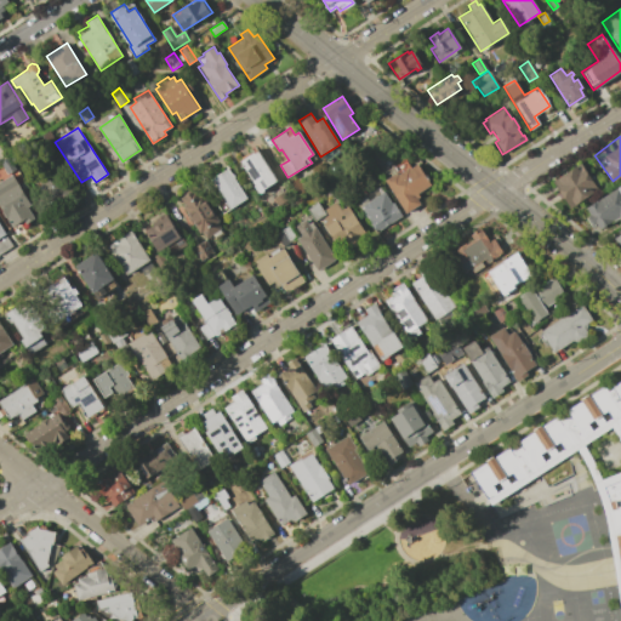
[(265,189),(260,193),(239,161),(256,149),(279,184),(266,193),(265,189)]
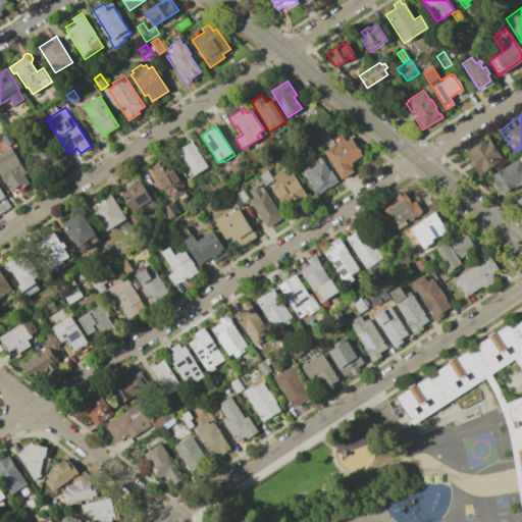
[(0,136),(6,132),(13,142),(7,147),(0,136)]
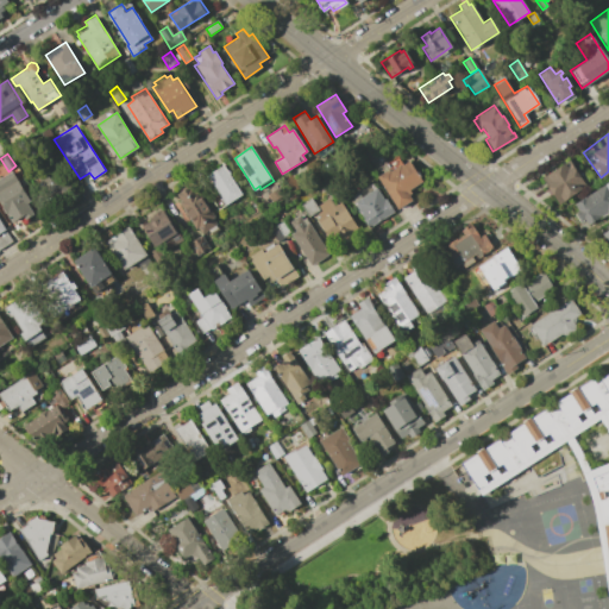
[(390,171),(389,169),(385,164),(397,157),(402,164),(400,165),(390,171)]
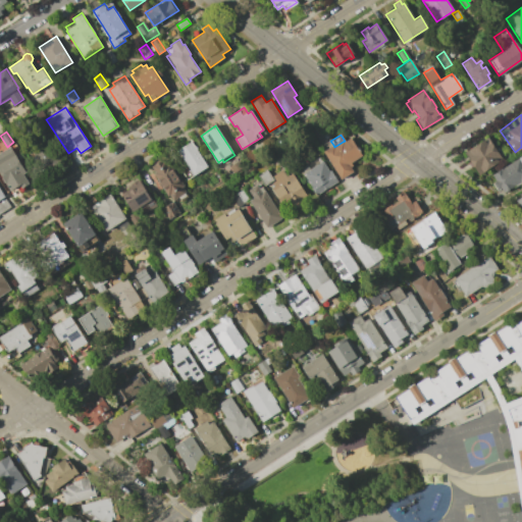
[(41,167),(32,154),(31,155),(25,148),(45,136),(62,161),(56,165),(52,160),(41,167)]
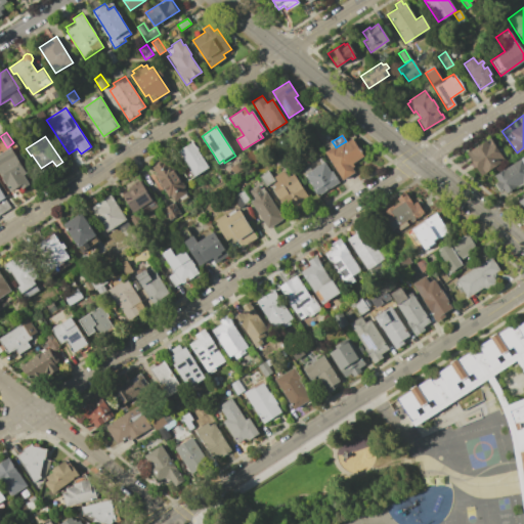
[(489,137),(505,159),(481,175),(466,153),(489,137)]
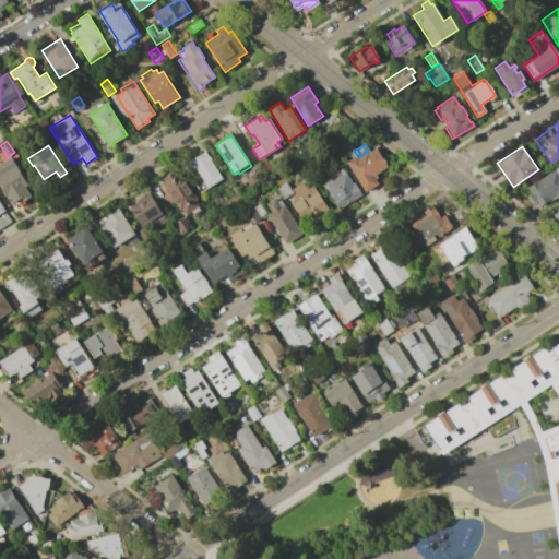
[(376,175),(378,177),(376,179),(379,183),(366,192),(346,163),(357,155),(358,157),(367,152),(368,153),(376,147),(388,166),(376,175)]
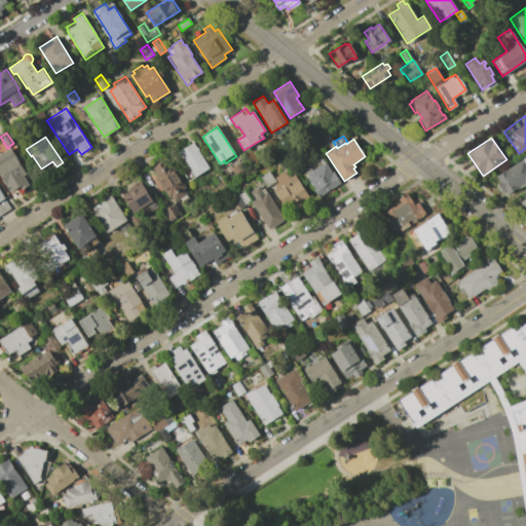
[(183,155),(182,156),(179,152),(194,143),(210,167),(195,177),(192,172),(193,171),(183,155)]
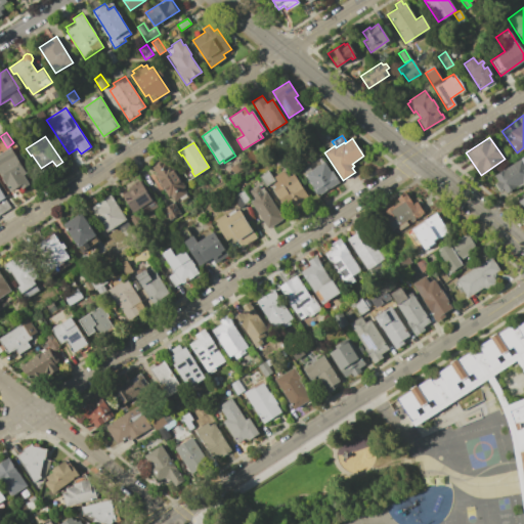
[(0,172),(0,154),(11,147),(28,172),(24,174),(29,182),(13,192),(0,172)]
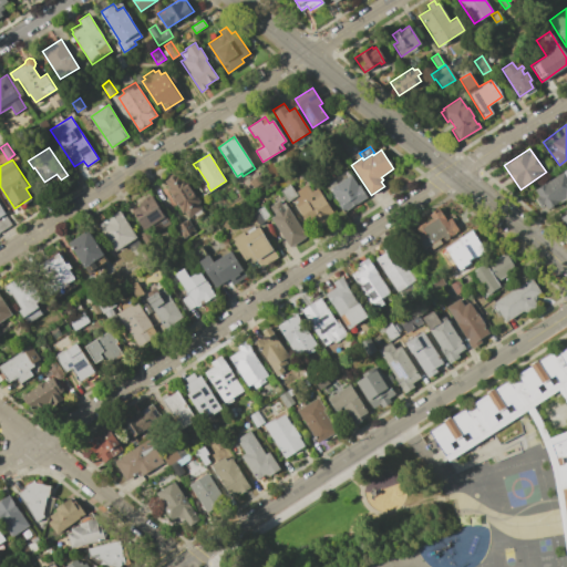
[(566,168),(566,196),(546,209),(544,205),(539,208),(534,199),(538,196),(534,189),(566,168)]
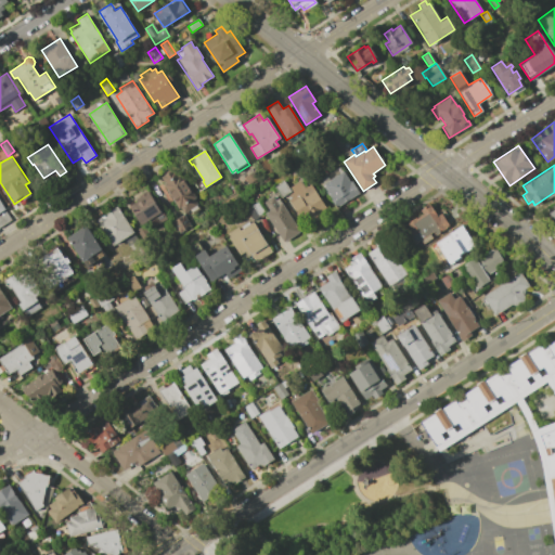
[(192,191),(193,191),(197,196),(194,198),(198,204),(185,213),(181,207),(179,208),(176,202),(178,201),(176,198),(172,201),(168,193),(169,192),(164,183),(165,183),(162,177),(176,168),(179,173),(180,173),(192,191)]
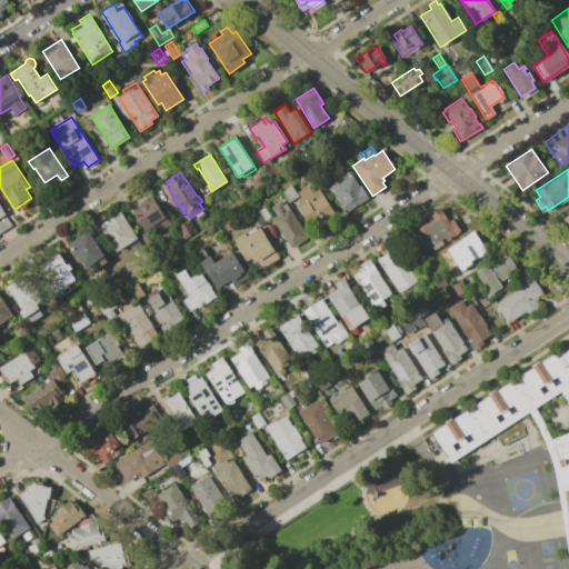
[(250,181),(260,176),(265,183),(256,189),(250,181)]
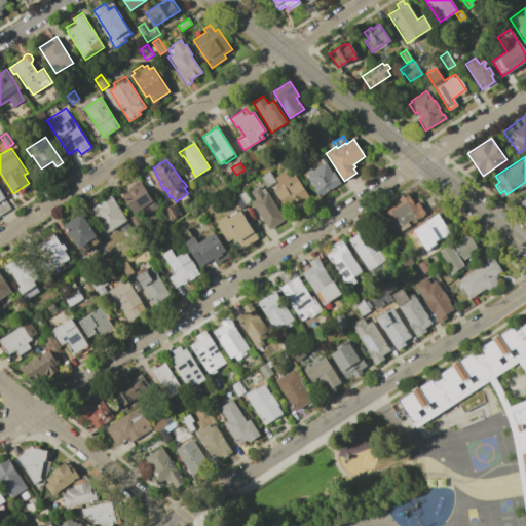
[(318,196),(305,176),(326,162),(332,173),(333,172),(340,182),(318,196)]
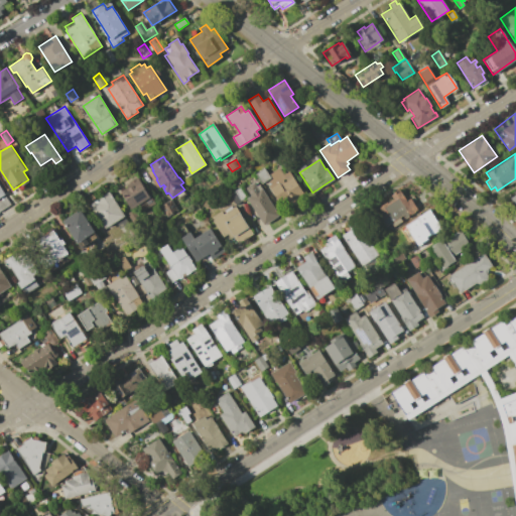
[(283,174),(288,171),(305,198),(291,207),(287,201),(281,205),(268,185),(271,183),(269,180),(273,178),(270,174),(279,167),(283,174)]
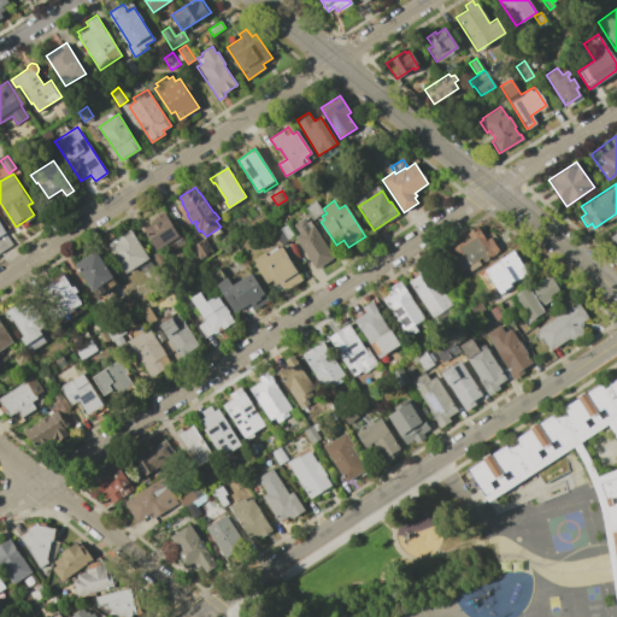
[(306,207),(315,201),(323,213),(313,219),(306,207)]
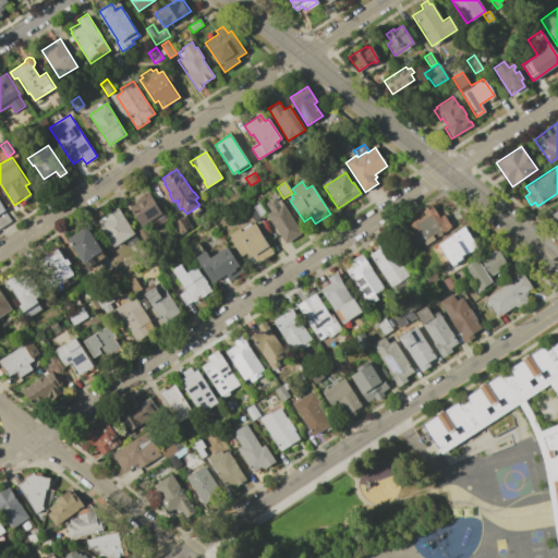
[(162,213),(164,213),(168,219),(155,228),(149,221),(143,226),(126,201),(147,189),(162,213)]
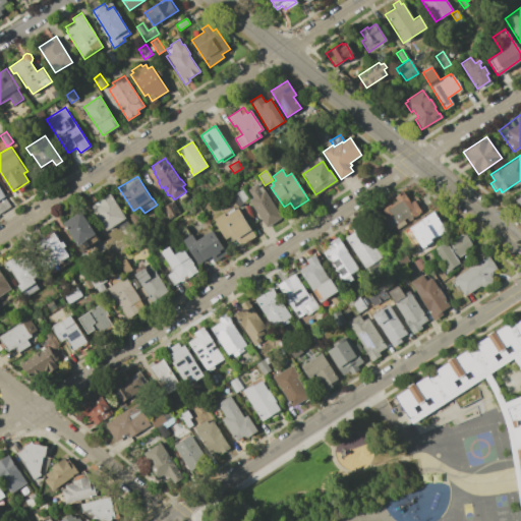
[(249,200),(253,197),(248,190),(256,184),(259,188),(262,186),(282,217),(267,227),(249,200)]
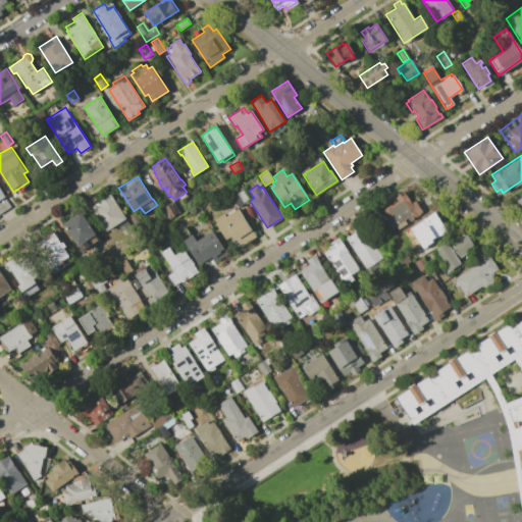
[(0,189),(11,206),(0,213),(0,189)]
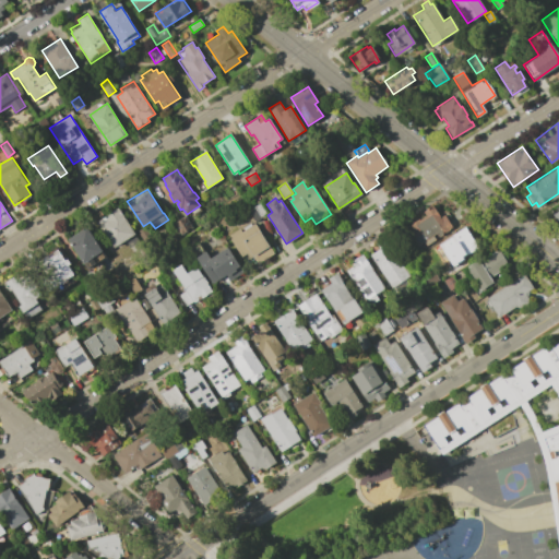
[(254,207),(260,203),(266,213),(261,217),(254,207)]
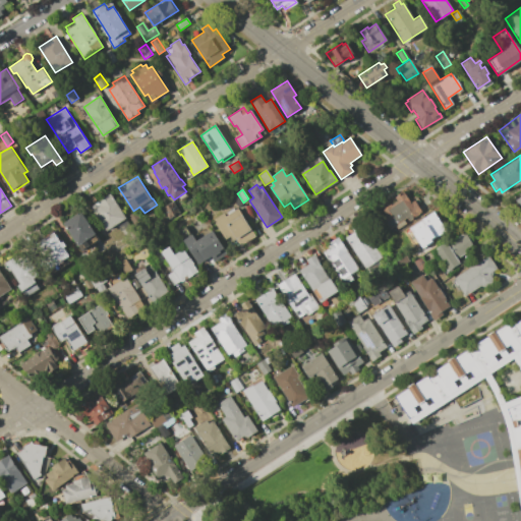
[(403,225),(404,226),(392,234),(383,219),(387,217),(383,211),(397,201),(395,197),(403,192),(410,203),(414,200),(421,212),(403,225)]
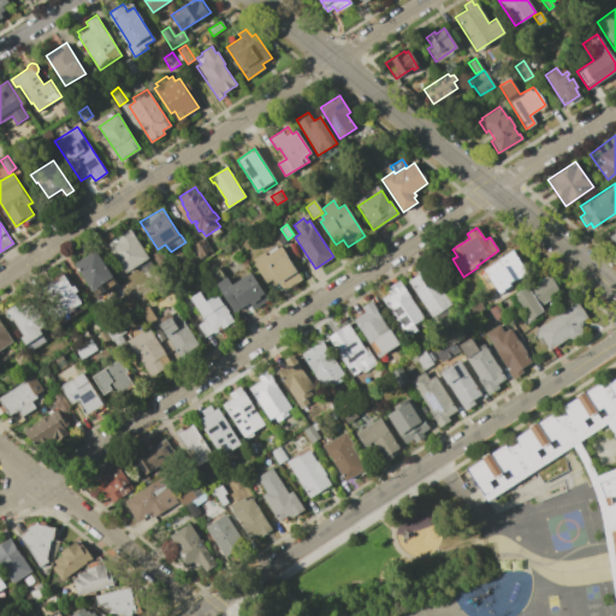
[(116,240),(116,238),(130,229),(149,258),(126,272),(108,244),(116,240)]
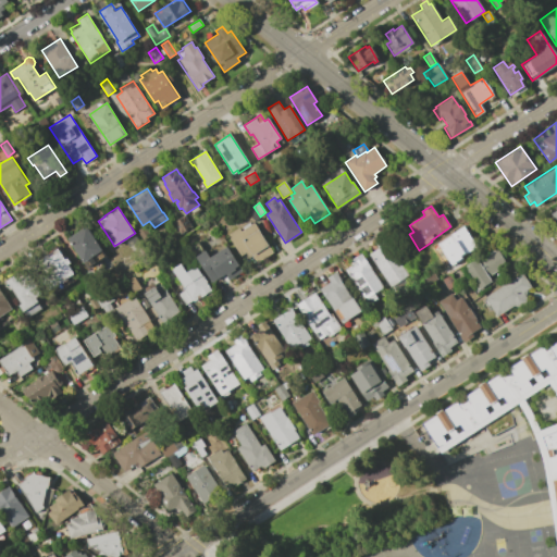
[(255,222),(247,210),(254,207),(260,217),(261,218),(255,222)]
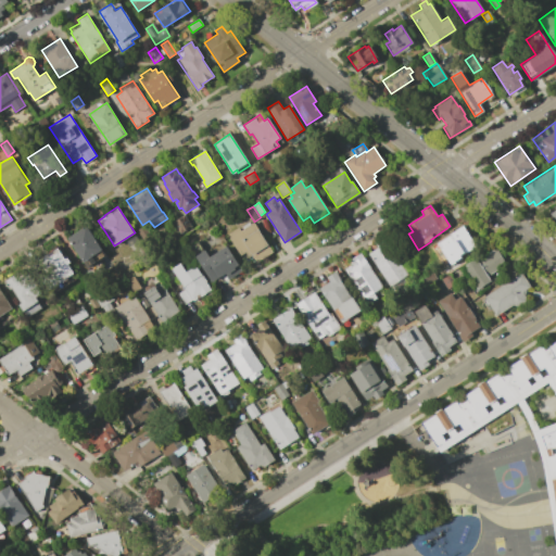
[(185,215),(191,226),(180,232),(174,222),(185,215)]
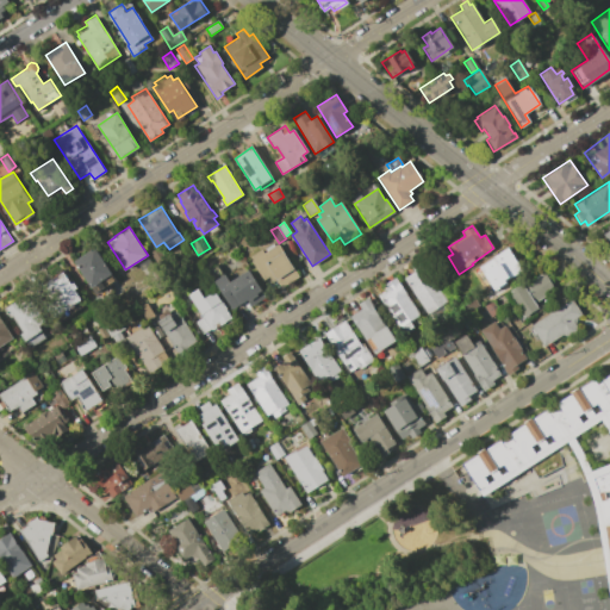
[(253,259),(251,256),(261,249),(265,254),(278,244),(299,277),(282,287),(277,279),(274,281),(269,275),(263,280),(250,260),(253,259)]
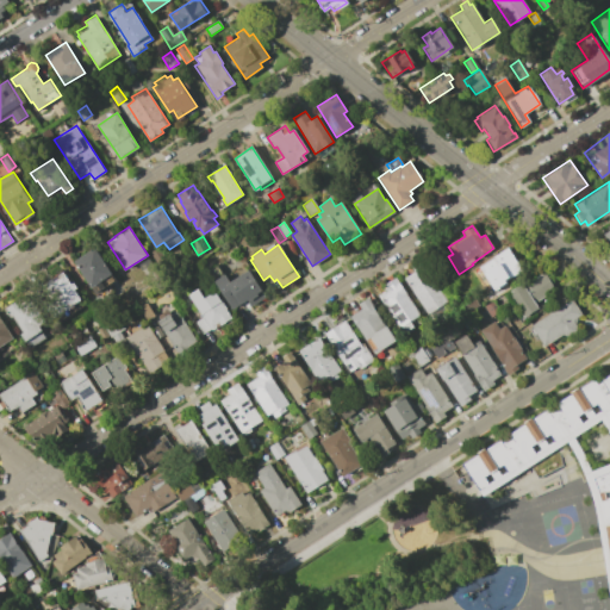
[(74,262),(95,248),(112,274),(111,274),(114,281),(94,294),(74,262)]
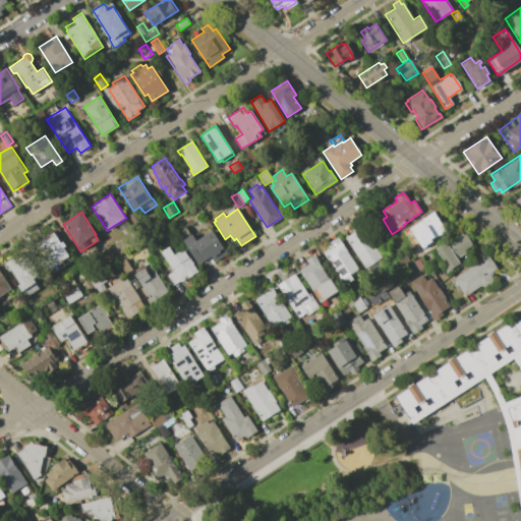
[(128,216),(135,212),(141,222),(135,226),(128,216)]
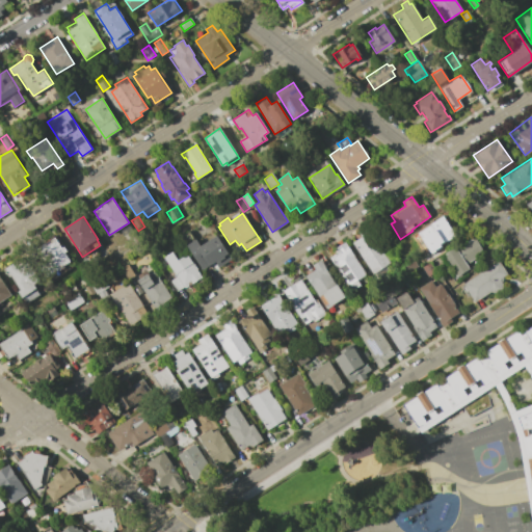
[(455,236),(441,245),(442,247),(431,254),(418,233),(443,216),(455,236)]
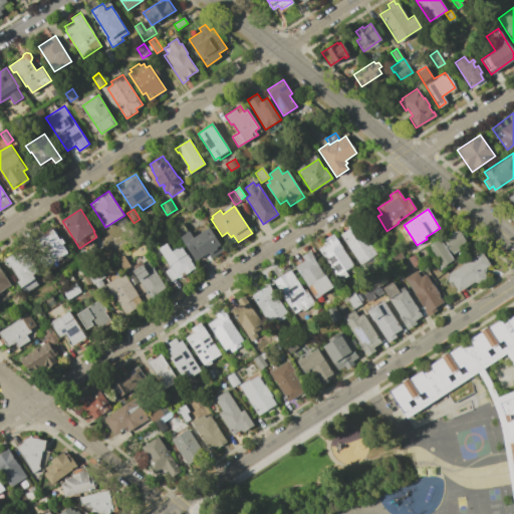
[(340,235),(356,225),(375,254),(359,265),(340,235)]
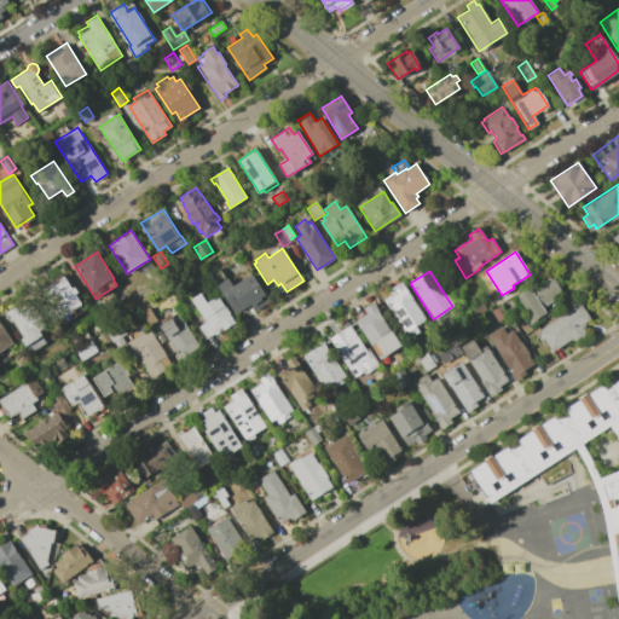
[(246,307),(236,314),(217,285),(227,278),(233,287),(252,275),(270,301),(254,311),(255,313),(252,316),(246,307)]
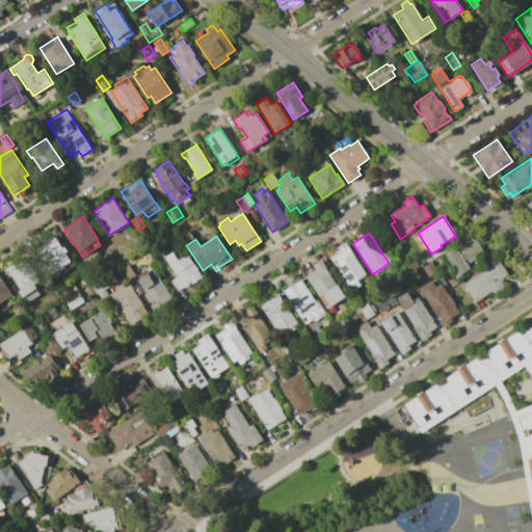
[(54,237),(70,262),(49,274),(33,250),(54,237)]
